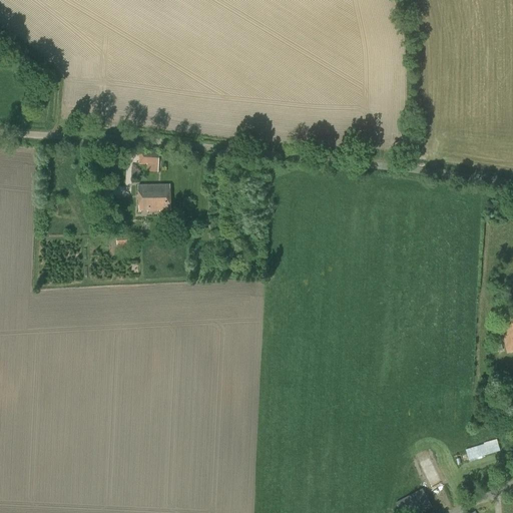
[(157,171),(158,150),(140,149),(139,163),(147,164),(147,171),(157,171)]
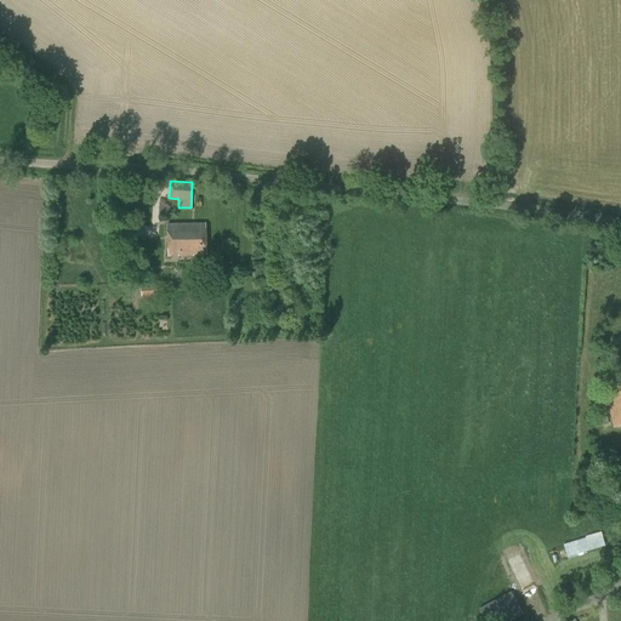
[(167,256),(193,255),(205,254),(204,223),(167,223),(167,256)]
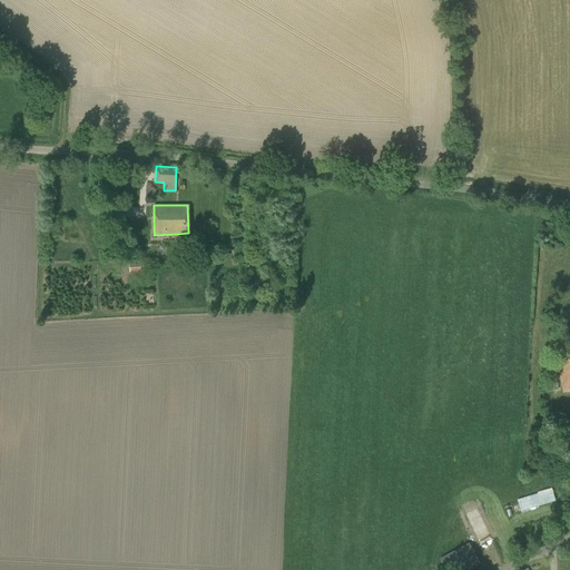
[(124,224),(124,209),(107,210),(107,218),(110,218),(110,224),(124,224)]
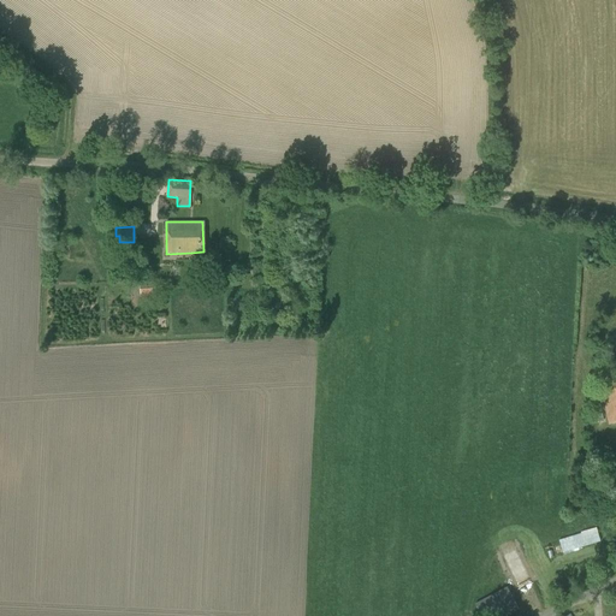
[(155,285),(140,286),(141,297),(155,296),(155,285)]
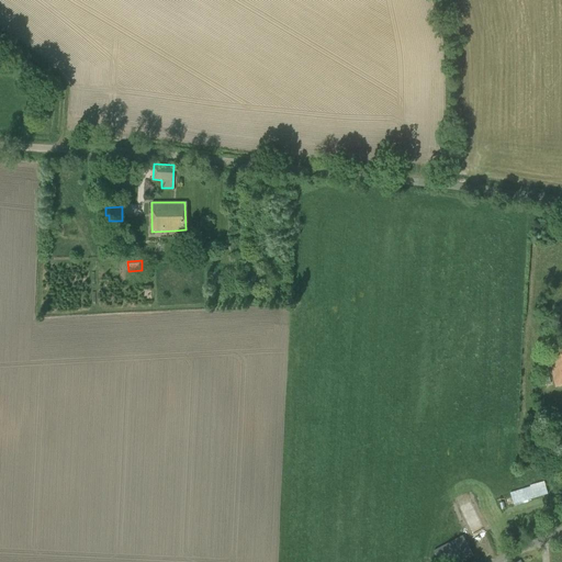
[(561,385),(561,349),(548,352),(554,386),(561,385)]
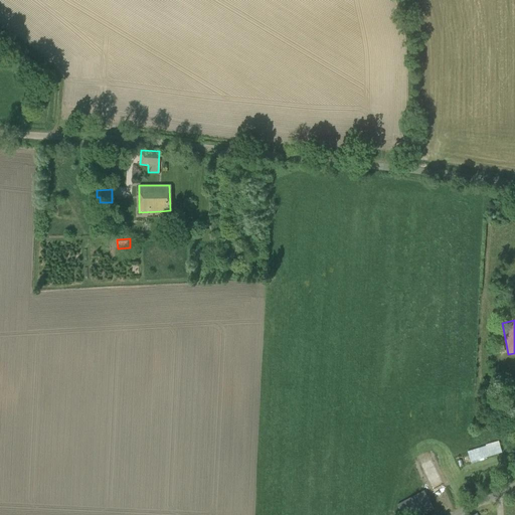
[(483,458),(502,453),(499,441),(485,445),(486,446),(467,452),(471,464),(484,461),(483,458)]
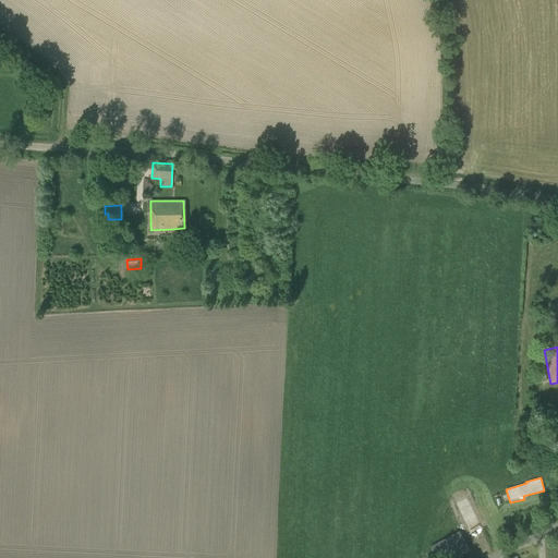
[(464,536),(434,555),(435,557),(455,557),(471,548),(464,536)]
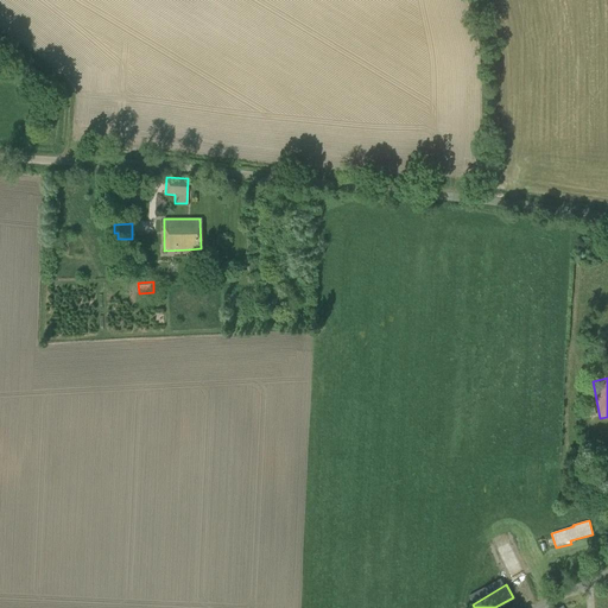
All buildings are outlined.
